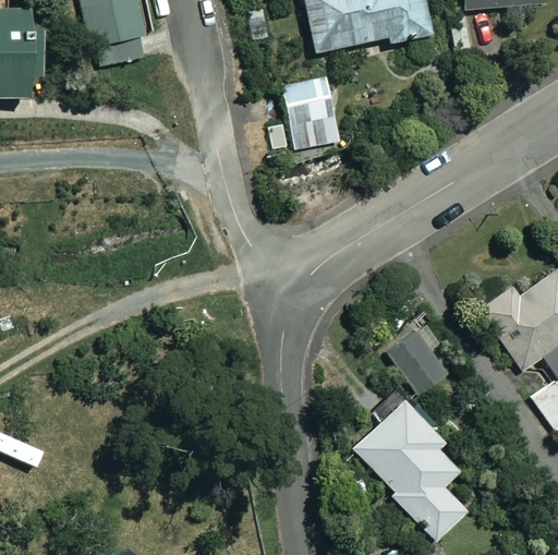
[(146,44),(136,0),(80,0),(92,55),(146,44)]
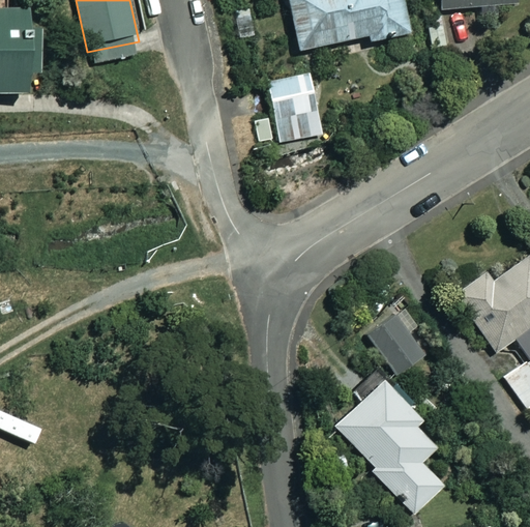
[(289,0),(300,51),(369,35),(371,41),(412,32),(405,0),(289,0)]
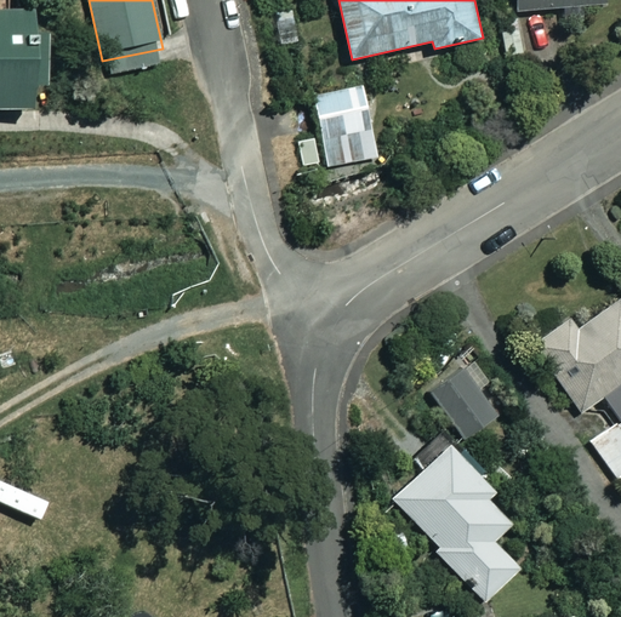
[(518,0),(520,12),(546,10),(608,3),(608,0),(518,0)]
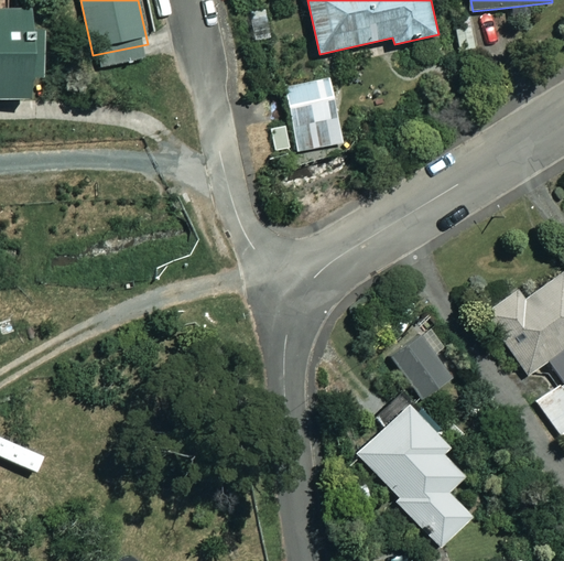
[(0,99),(34,98),(31,14),(15,15),(15,10),(0,10),(0,99)]
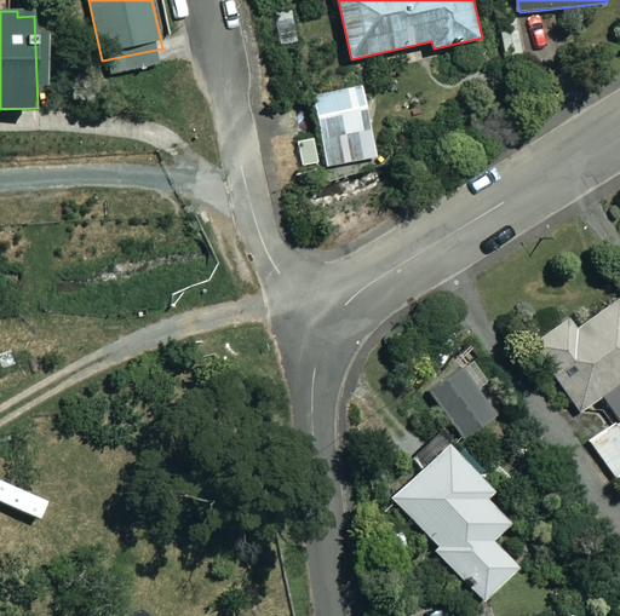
[(378,156),(366,84),(314,93),(326,165),(378,156)]
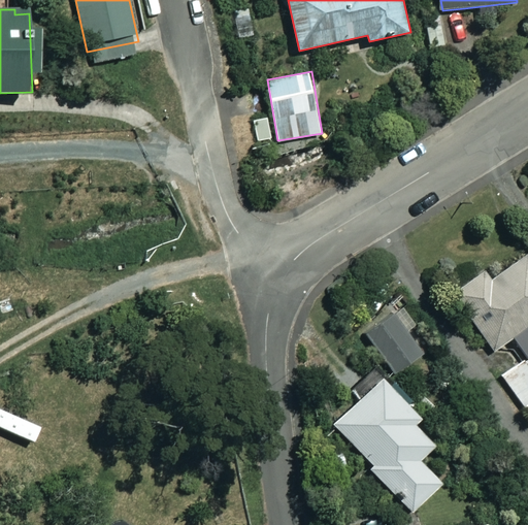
[(490,264),(453,288),(493,352),(512,340),(523,358),(500,372),(521,404),(527,399),(527,253),(496,273),(490,264)]
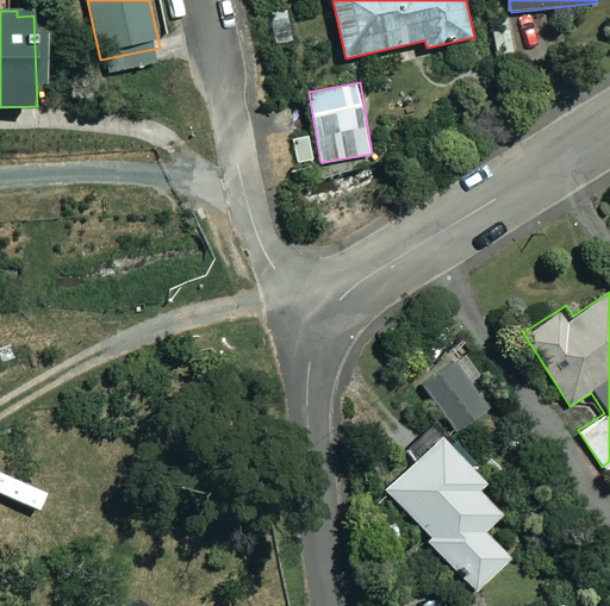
[(491,407),(452,360),(422,385),(460,432),(491,407)]
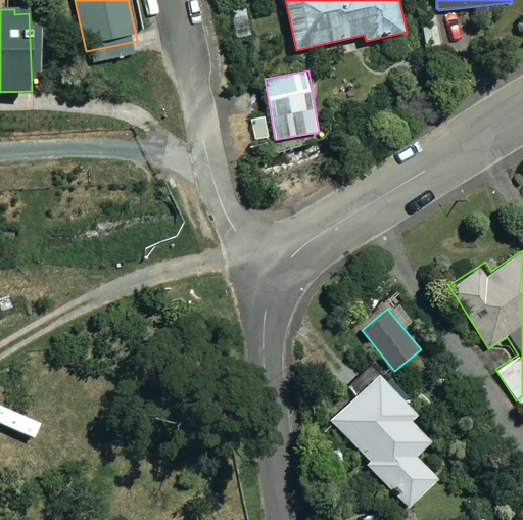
[(421,417),(379,375),(332,419),(370,460),(365,464),(407,510),(439,480),(419,458),(435,443),(416,422),(421,417)]
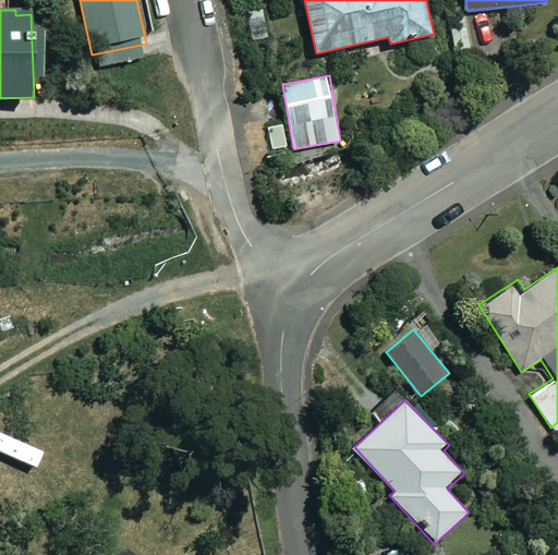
[(27,449),(12,449),(12,455),(8,455),(8,462),(4,462),(4,478),(39,478),(39,457),(27,457),(27,449)]
